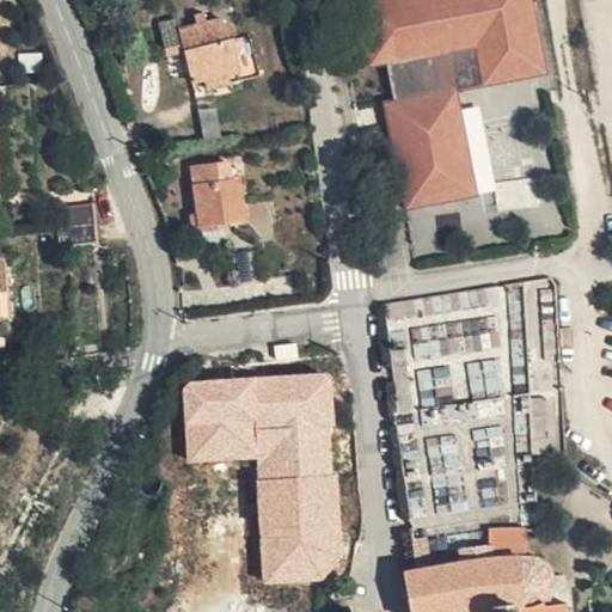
[(456,89),(530,73),(520,23),(531,20),(526,0),(362,0),(352,2),(365,62),(386,59),(396,101),(398,121),(389,123),(405,207),(459,196),(442,112),(459,110),(456,89)]
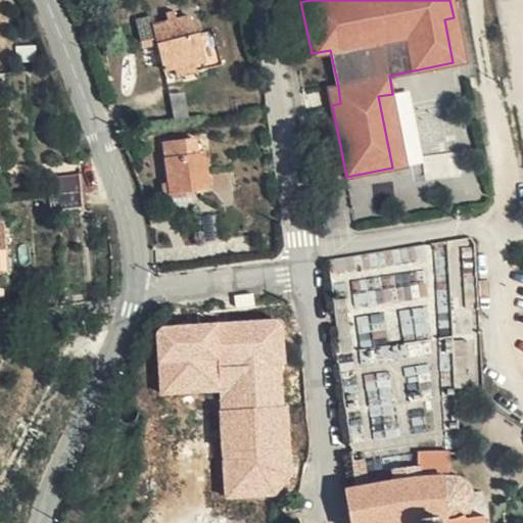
[(177,14),(155,19),(156,29),(179,24),(177,14)]
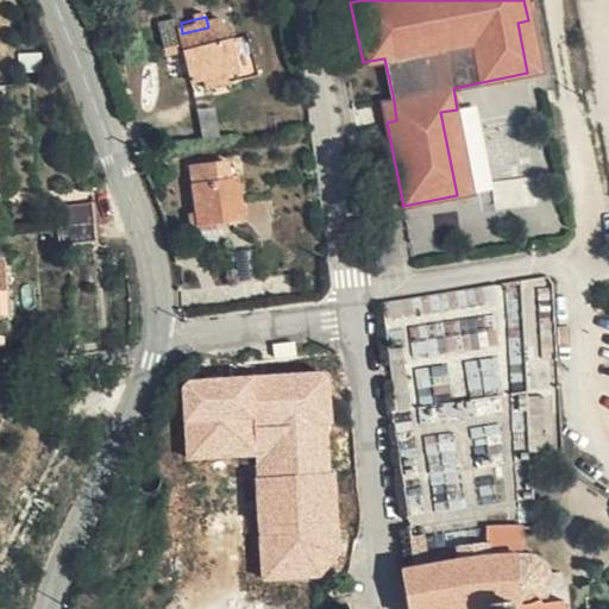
[(518,23),(527,73),(538,70),(528,20),(518,23)]
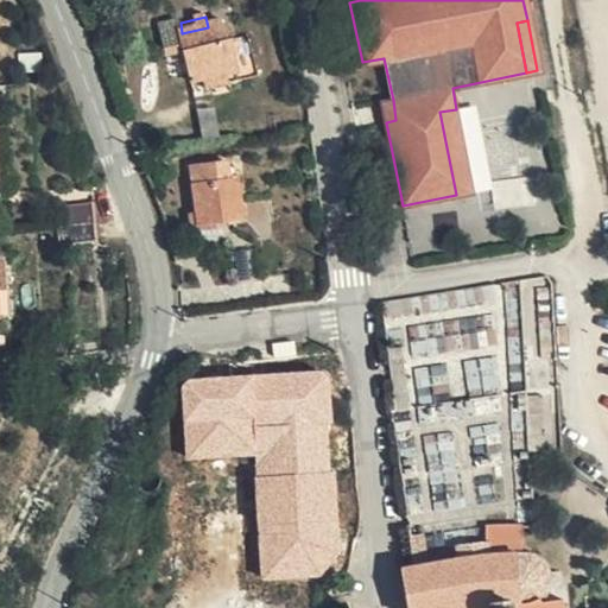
[(182,33),(181,23),(162,29),(169,58),(189,54),(197,83),(210,80),(234,75),(239,74),(233,43),(227,44),(222,23),(208,27),(182,33)]
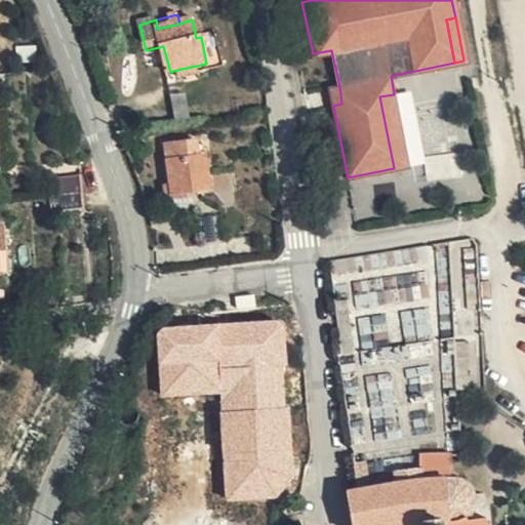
[(202,65),(182,69),(183,77),(203,73),(202,65)]
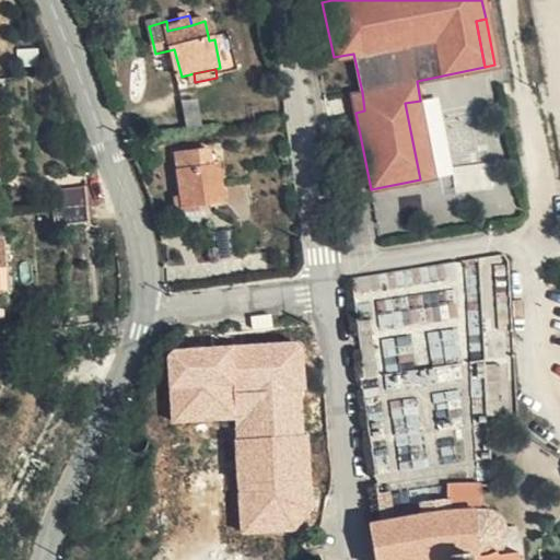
[(364,111),(362,92),(352,94),(356,113),(364,111)]
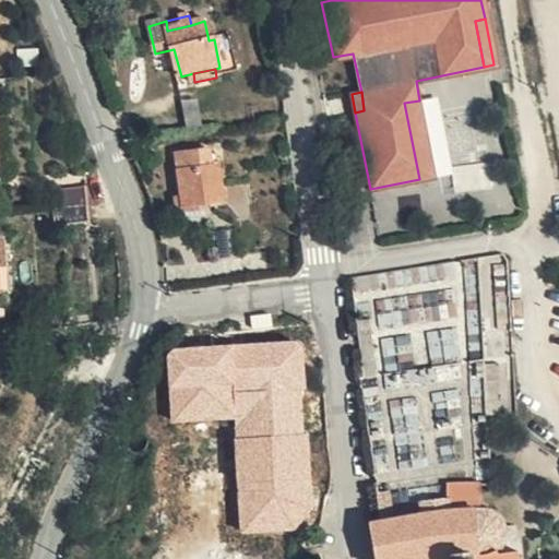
[(435,176),(419,100),(404,103),(419,179),(435,176)]
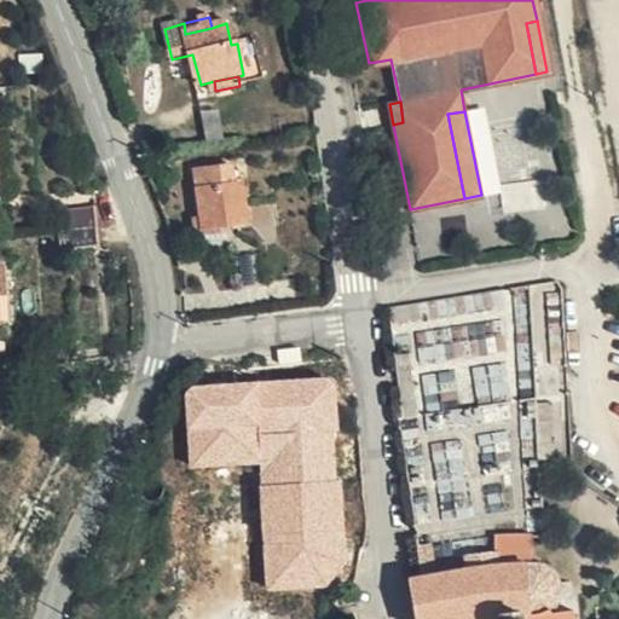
[(210,236),(238,233),(253,232),(250,197),(241,198),(238,175),(204,179),(209,227),(210,236)]
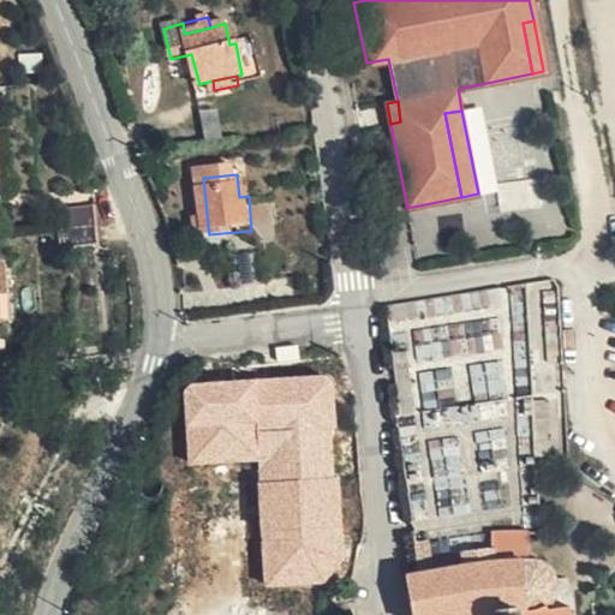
[(61,236),(96,233),(95,215),(60,218),(61,236)]
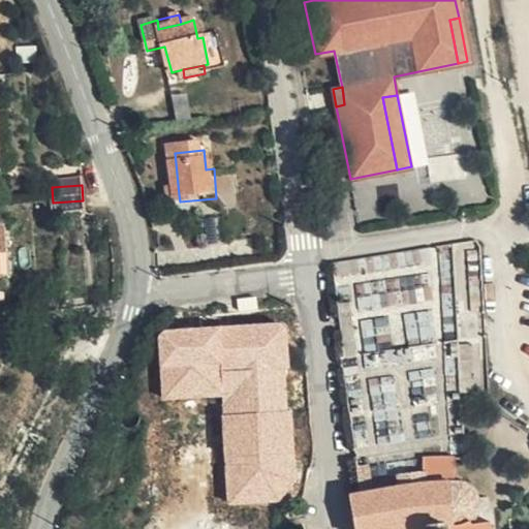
[(204,213),(204,199),(180,201),(179,194),(175,195),(177,215),(204,213)]
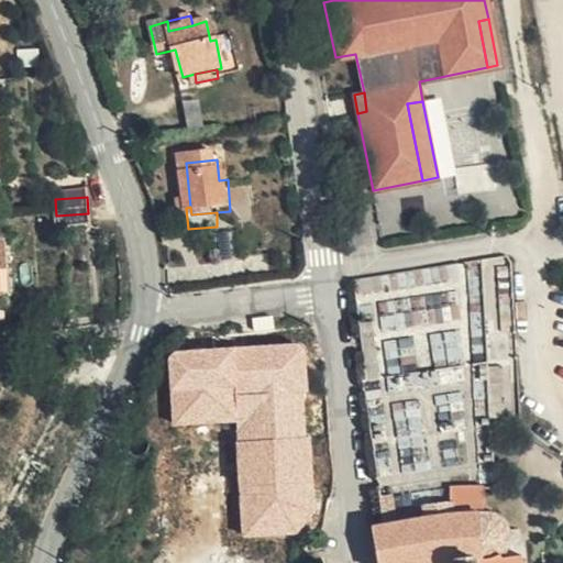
[(89,232),(88,213),(56,216),(57,234),(89,232)]
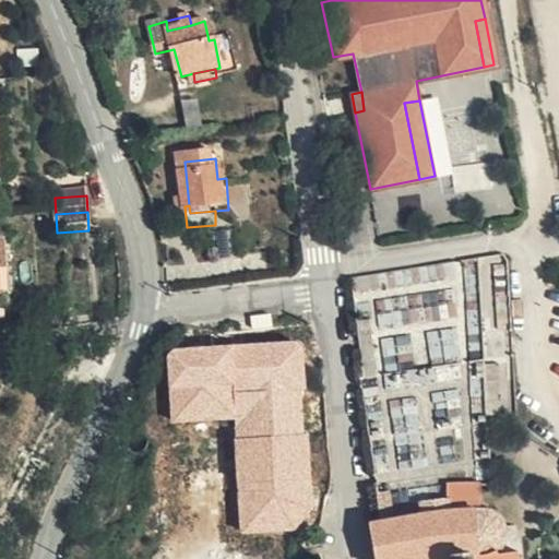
[(233,419),(238,534),(311,530),(301,340),(166,346),(169,423),(233,419)]
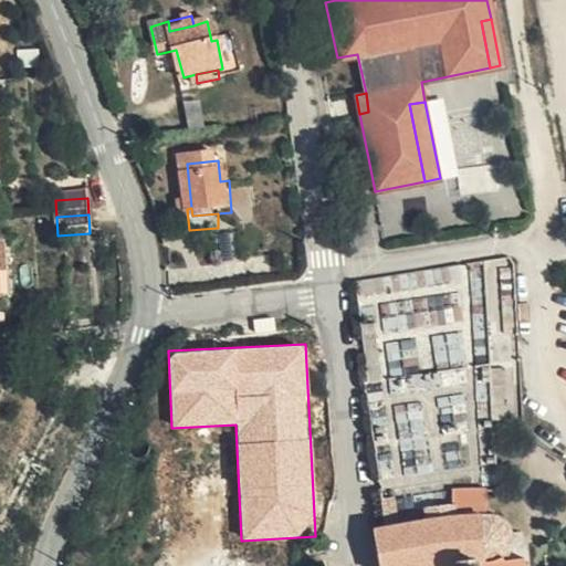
[(398,524),(384,526),(375,527),(379,565),(429,565),(442,565),(498,557),(503,551),(504,547),(505,542),(506,537),(517,536),(516,528),(504,530),(502,524),(499,520),(494,516),(491,515),(488,514),(485,491),(457,494),(457,505),(428,509),(429,522),(398,524)]
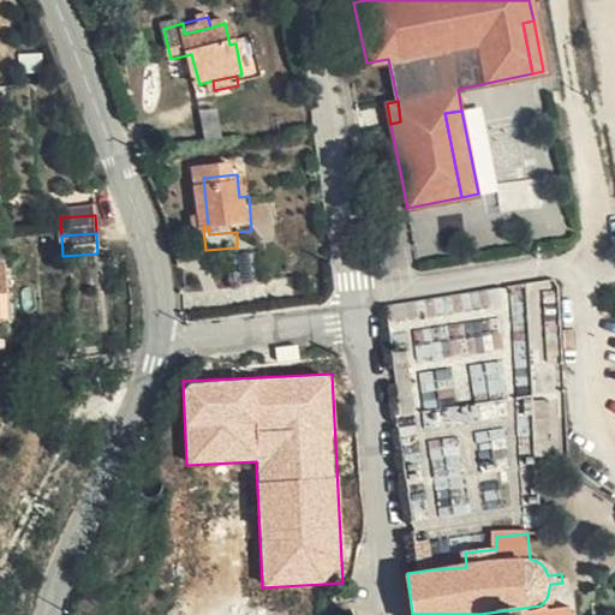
[(430,550),(416,553),(417,572),(433,569),(430,550)]
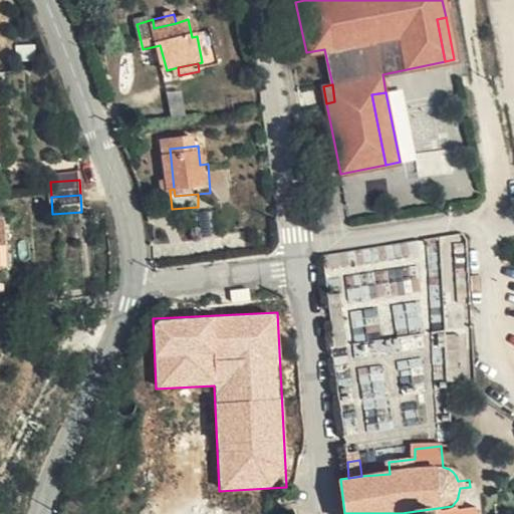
[(457,500),(452,506),(472,504),(470,487),(460,488),(459,492),(458,497),(457,500)]
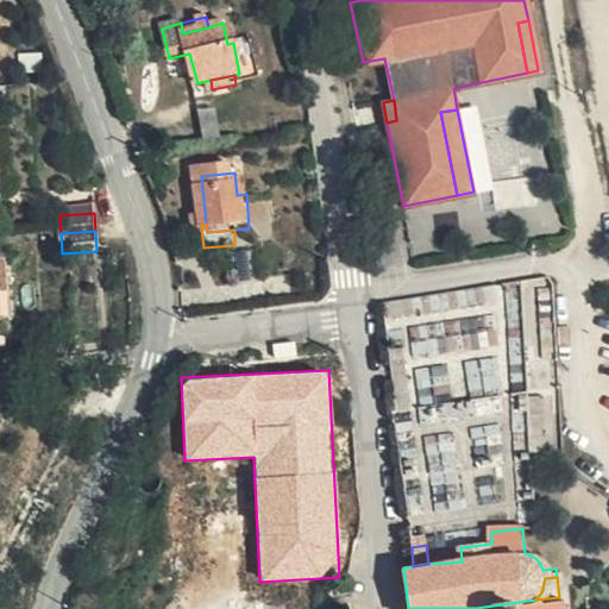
[(476,608),(560,608),(559,597),(535,600),(476,608)]
